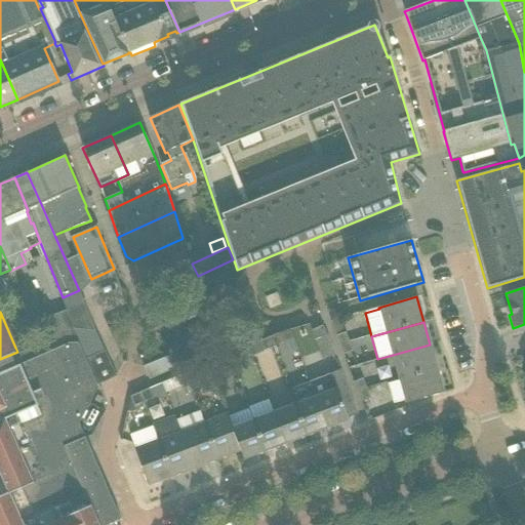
[(333,355),(326,335),(322,326),(311,331),(315,340),(322,359),(333,355)]
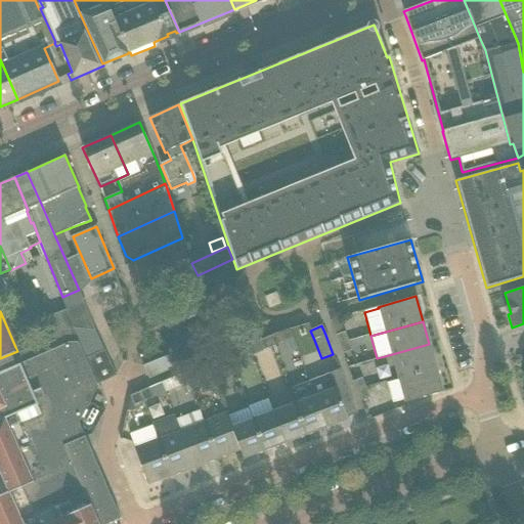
[(288,329),(268,337),(272,346),(292,338),(288,329)]
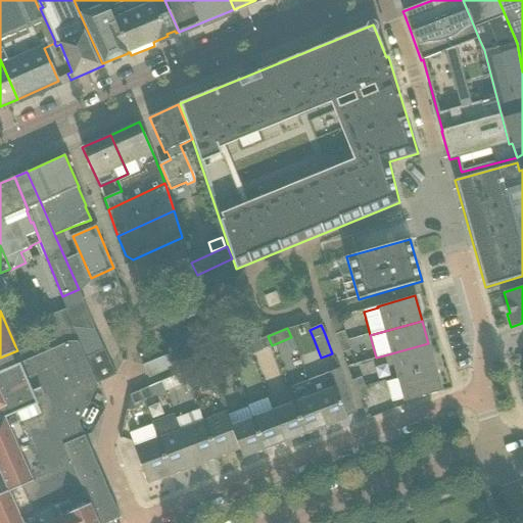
[(335,335),(338,344),(348,341),(345,332),(335,335)]
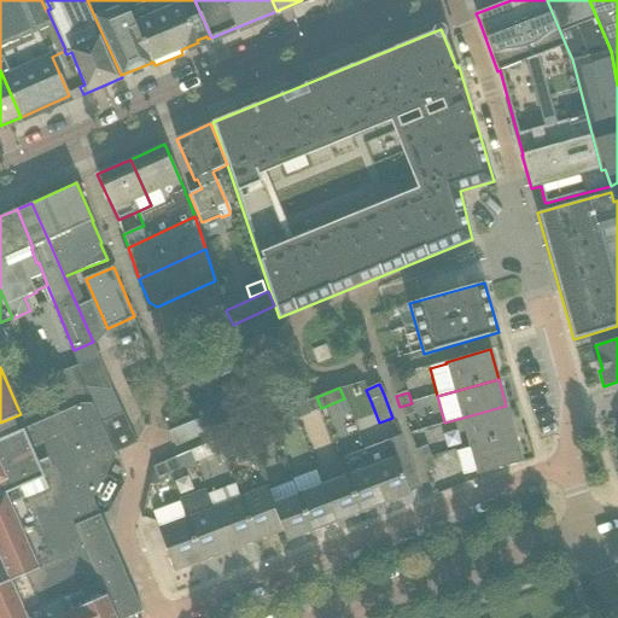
[(321,408),(316,397),(305,402),(310,413),(321,408)]
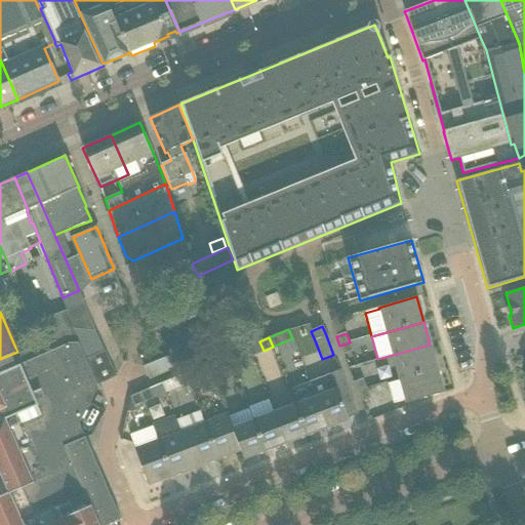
[(36,338),(15,348),(17,352),(19,358),(23,363),(43,355),(36,338)]
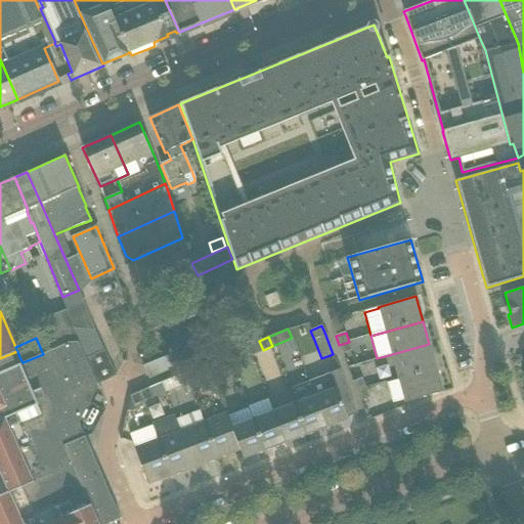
[(349,342),(339,345),(343,354),(352,350),(349,342)]
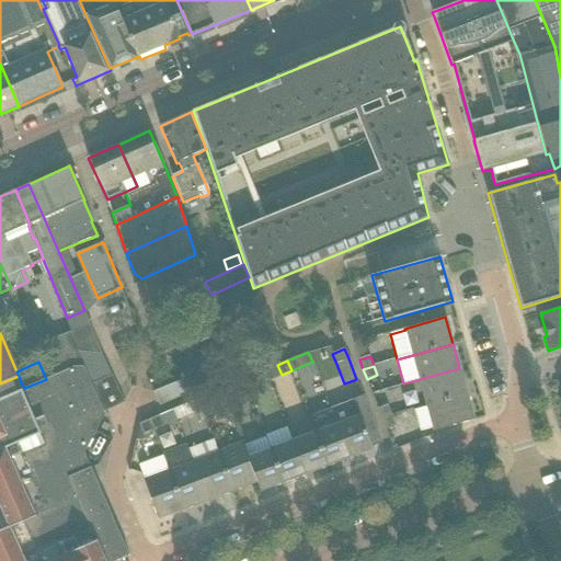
[(0,507),(8,527),(0,530),(0,560),(115,560),(128,556),(91,468),(99,465),(112,441),(95,432),(104,414),(103,412),(106,411),(105,411),(125,402),(124,400),(124,401),(112,375),(93,384),(92,382),(91,384),(83,367),(73,367),(46,379),(24,388),(21,382),(6,389),(8,396),(0,399),(0,507)]
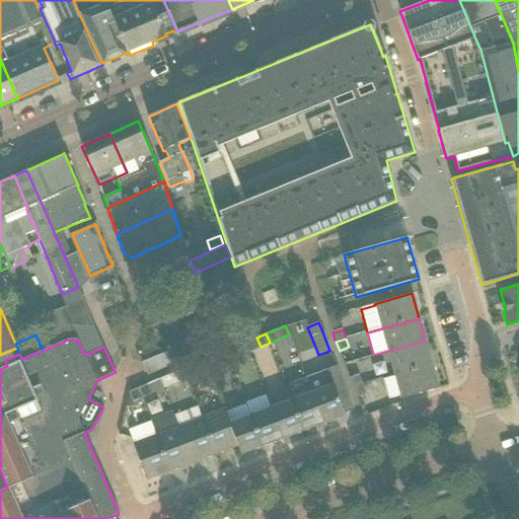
[(388,351),(394,375),(432,364),(425,341),(388,351)]
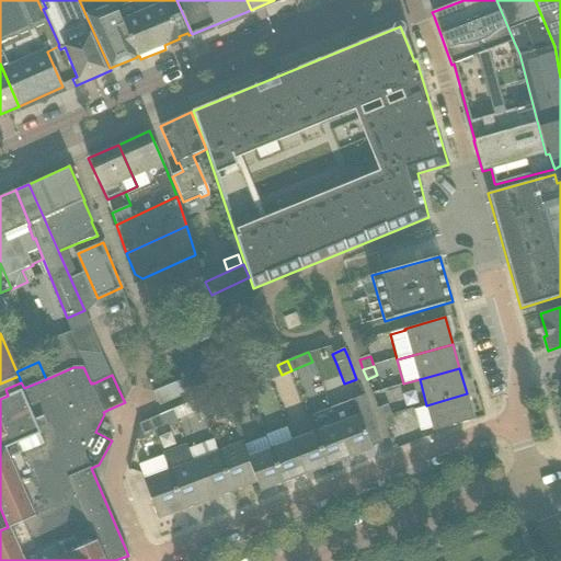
[(253,376),(243,379),(248,390),(258,386),(253,376)]
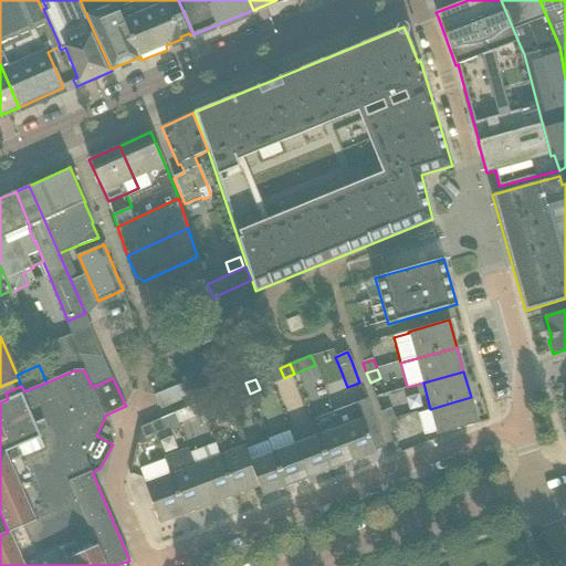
[(250,394),(245,383),(236,387),(240,397),(250,394)]
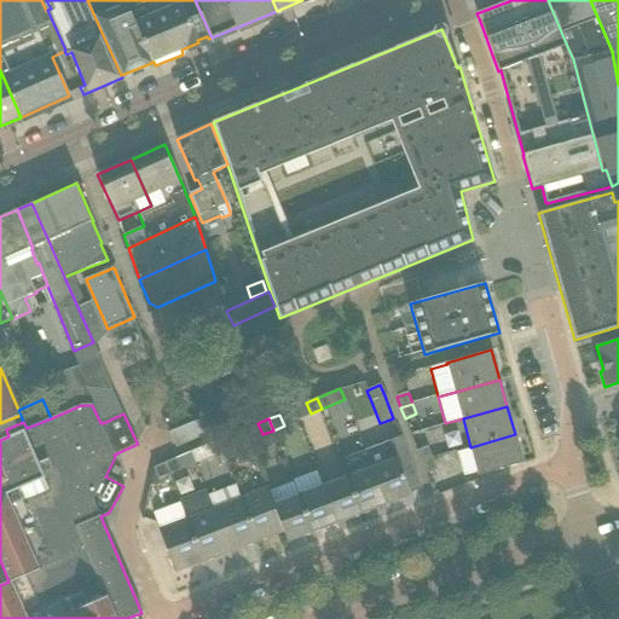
[(169,433),(175,447),(206,435),(200,420),(169,433)]
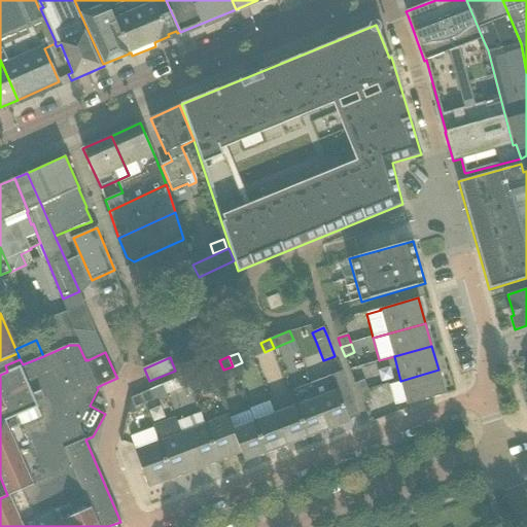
[(438,370),(400,381),(400,382),(389,385),(394,405),(407,401),(408,405),(445,394),(438,370)]
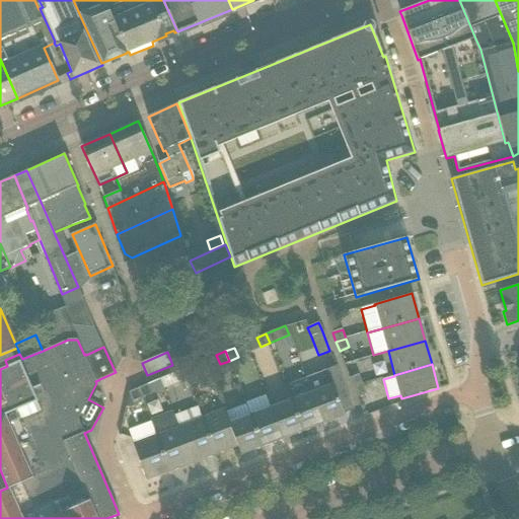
[(192,366),(181,369),(186,379),(196,375),(192,366)]
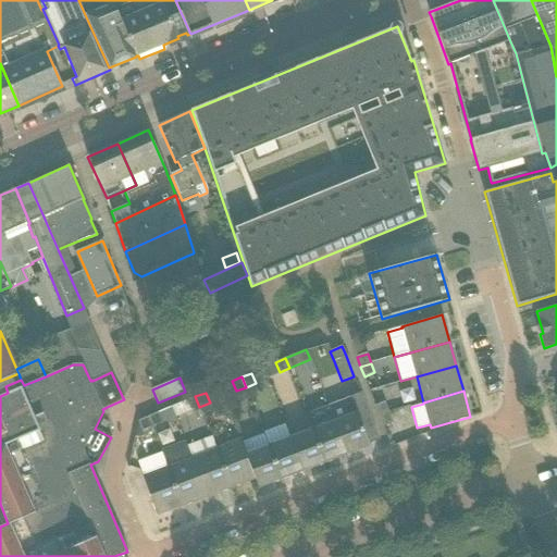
[(329,405),(334,421),(347,454),(369,446),(369,444),(378,440),(360,393),(329,405)]
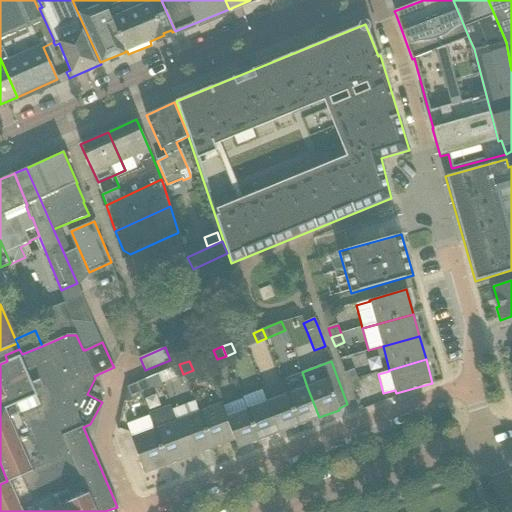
[(183,374),(179,364),(171,368),(175,377),(183,374)]
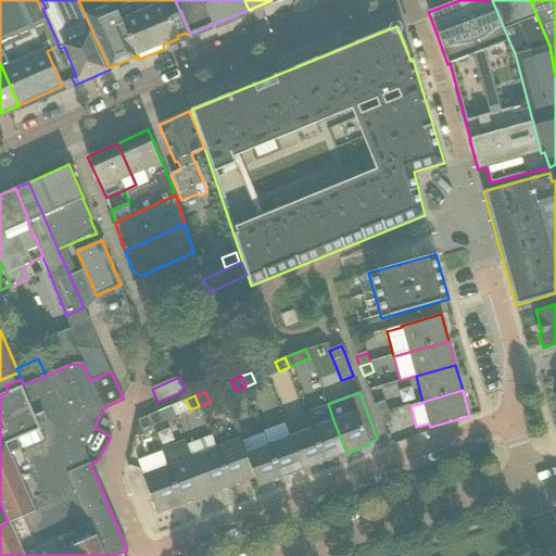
[(374,405),(378,415),(388,411),(384,401),(374,405)]
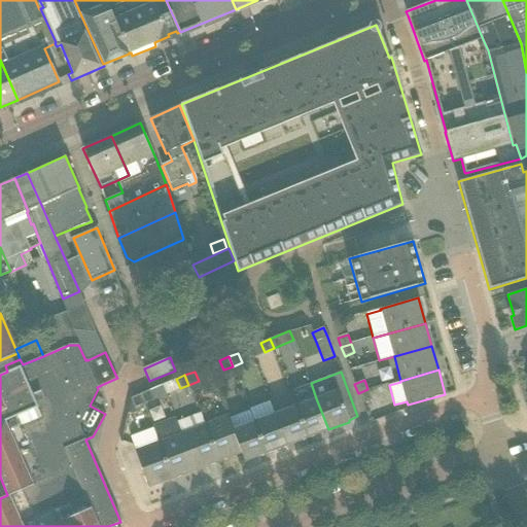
[(367,389),(358,393),(361,402),(372,398),(367,389)]
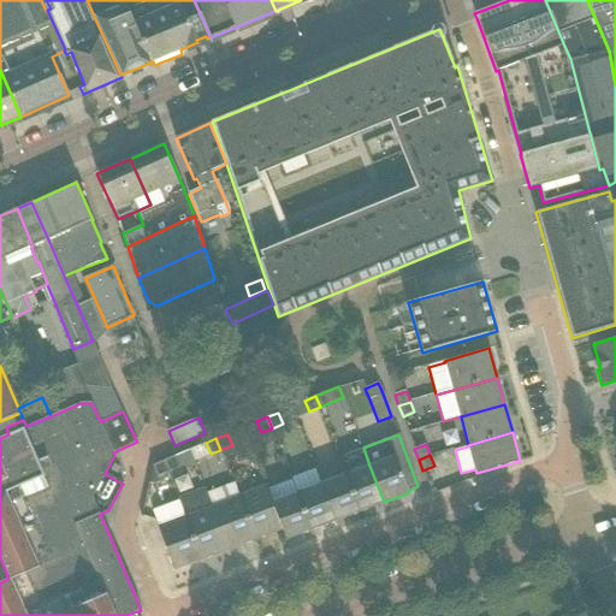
[(175,456),(163,461),(167,472),(179,468),(175,456)]
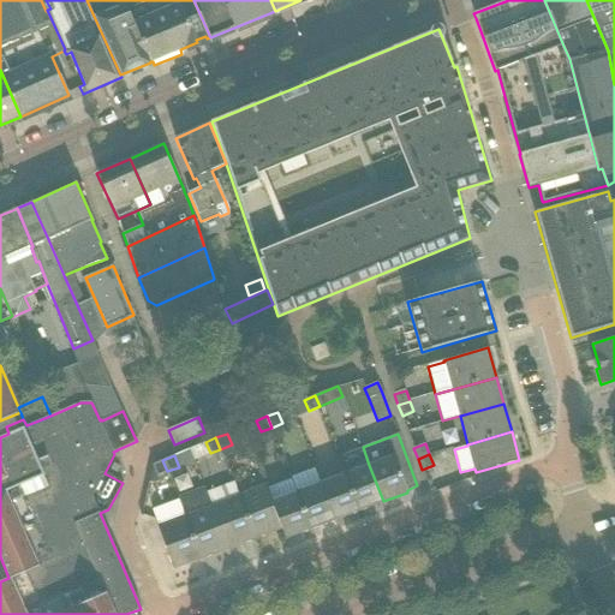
[(167,471),(162,460),(153,465),(157,476),(167,471)]
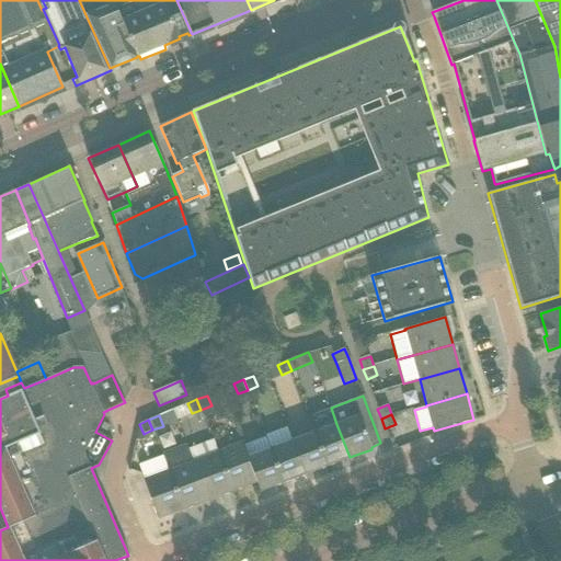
[(336,424),(315,432),(327,466),(350,457),(336,424)]
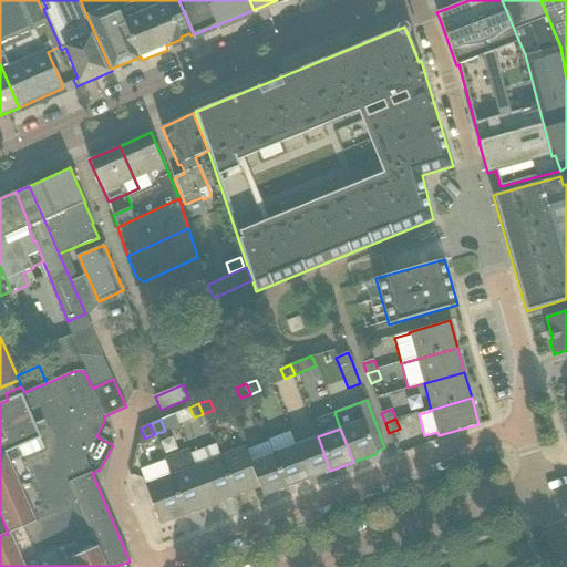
[(318,436),(295,445),(308,480),(330,471),(318,436)]
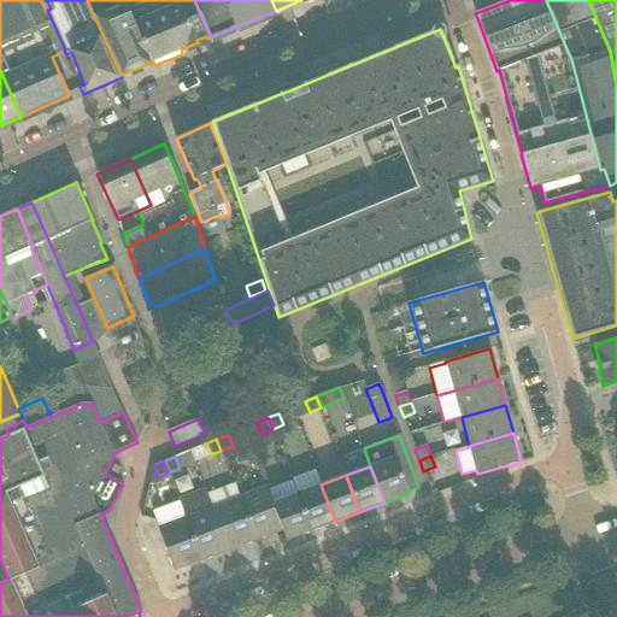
[(321,485),(297,494),(311,530),(335,522),(321,485)]
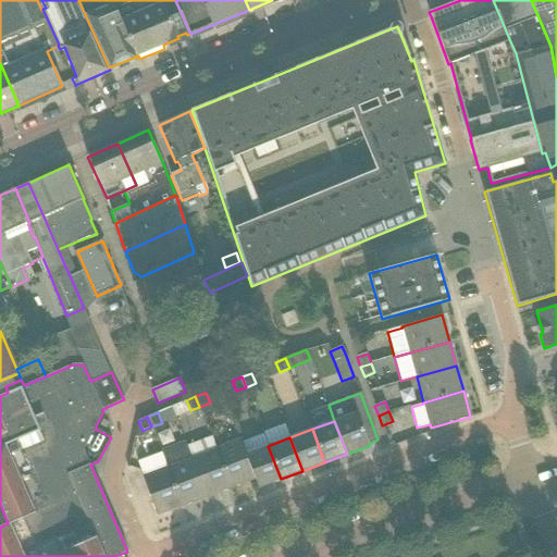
[(242,440),(215,449),(231,487),(255,479),(246,454),(247,454),(242,440)]
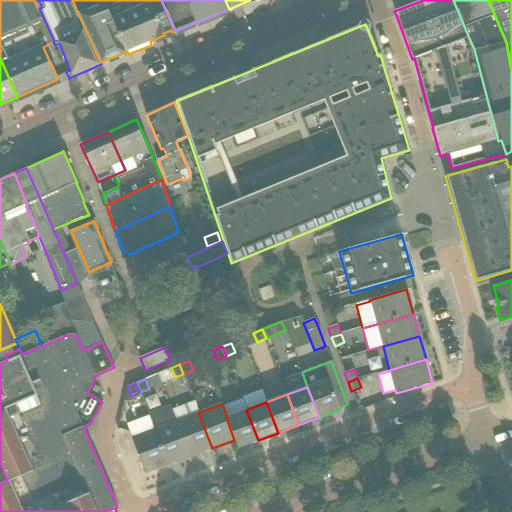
[(176,421),(171,409),(149,417),(149,418),(167,465),(189,457),(176,421)]
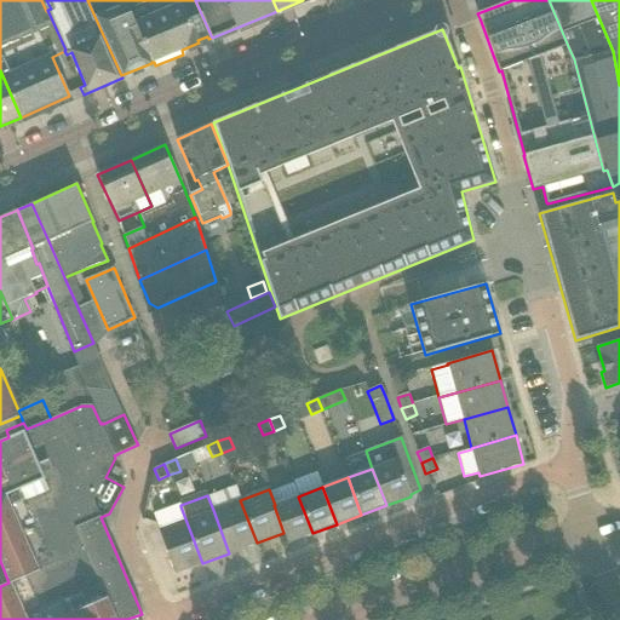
[(298,497),(275,505),(274,505),(283,533),(287,543),(313,533),(298,497)]
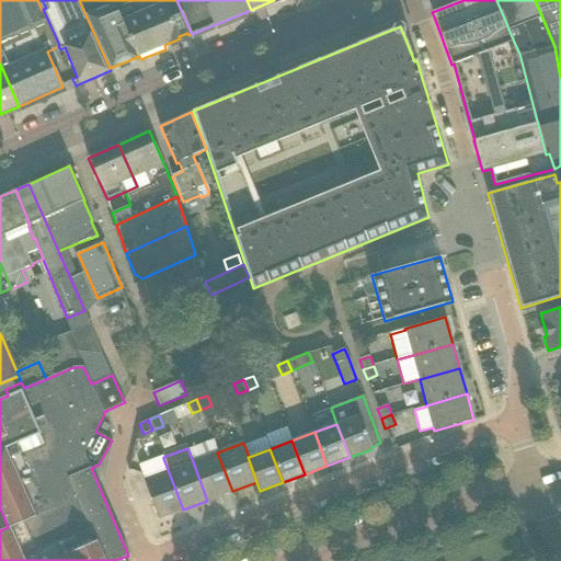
[(217,453),(193,461),(207,501),(232,491),(217,453)]
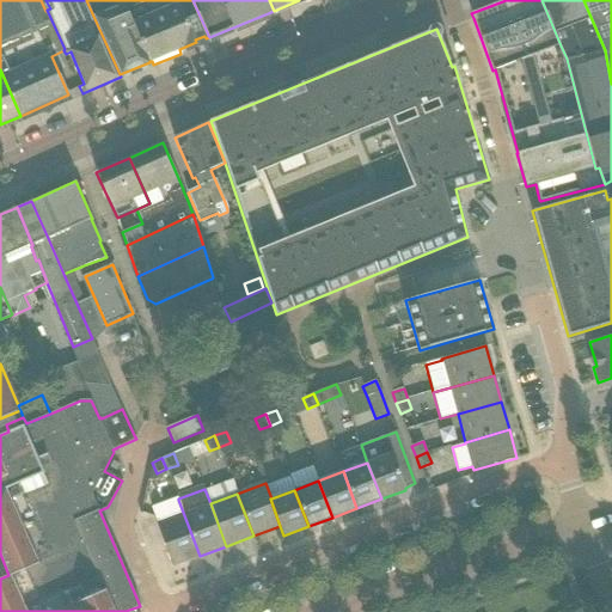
[(178,500),(178,499),(178,496),(151,507),(157,524),(172,567),(200,556),(178,500)]
